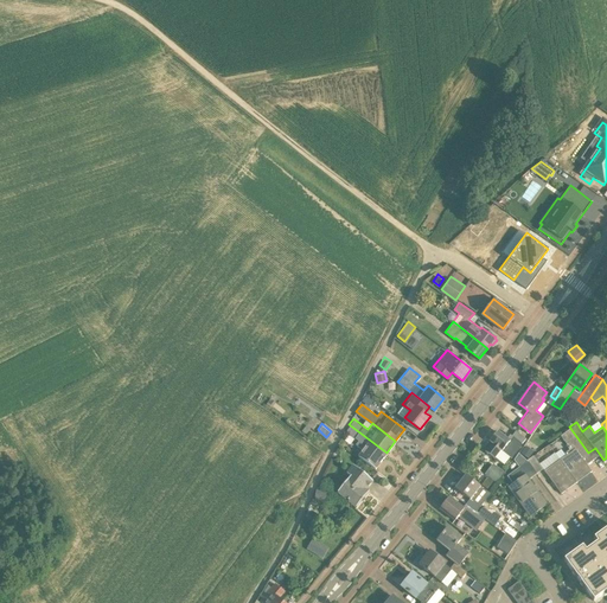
[(376,467),(387,453),(349,424),(345,430),(358,440),(356,443),(363,448),(358,454),(376,467)]
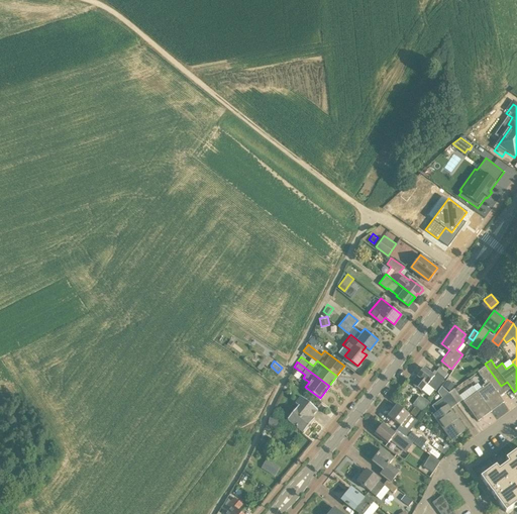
[(477,390),(491,409),(504,400),(496,389),(501,386),(485,364),(478,370),(484,379),(487,383),(482,387),(477,390)]
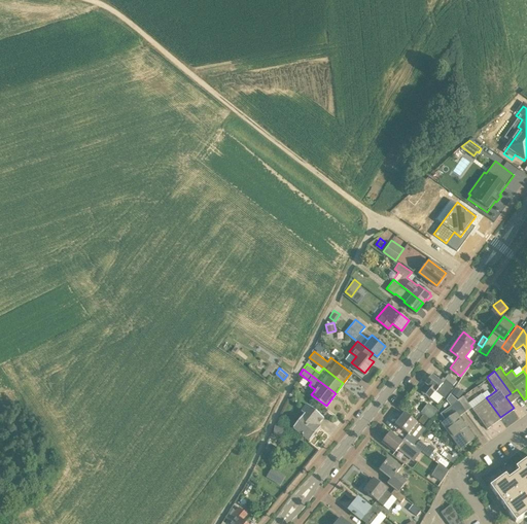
[(432,373),(425,381),(427,383),(421,390),(429,396),(434,389),(444,396),(451,388),(451,387),(453,384),(456,379),(448,373),(444,377),(441,375),(437,378),(432,373)]
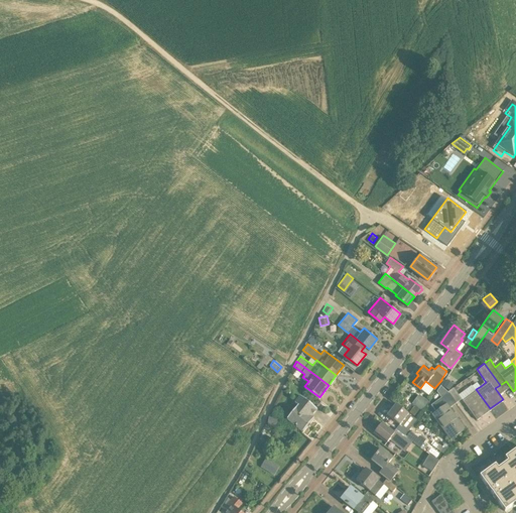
[(449,387),(452,384),(445,379),(442,383),(449,387)]
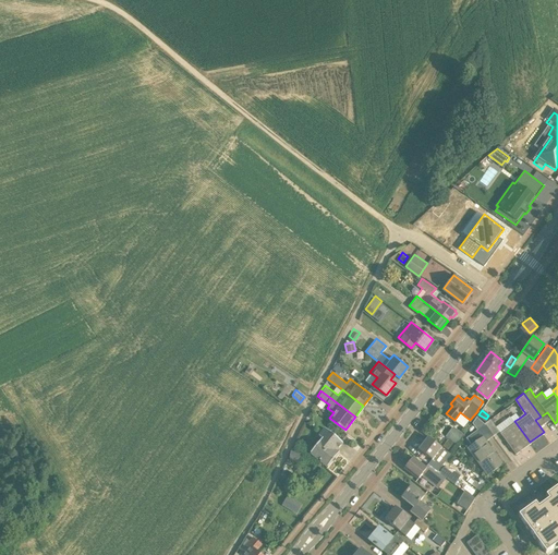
[(499,430),(516,453),(530,442),(514,421),(509,414),(495,424),(490,418),(484,422),(485,423),(493,434),(499,430)]
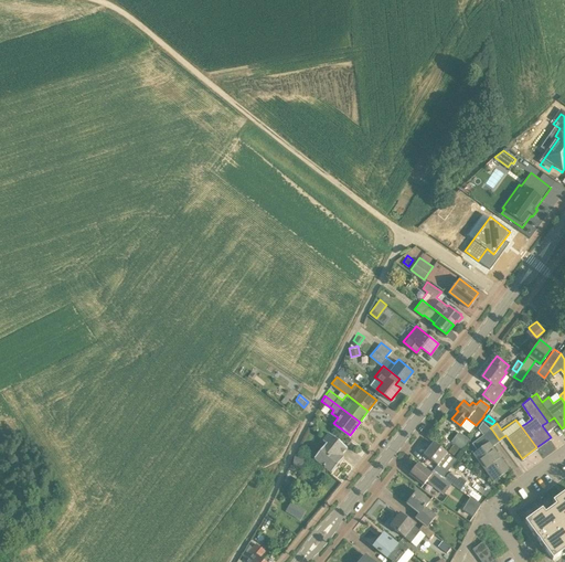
[(473,452),(493,479),(509,468),(492,444),(499,439),(491,428),(472,442),(477,448),(473,452)]
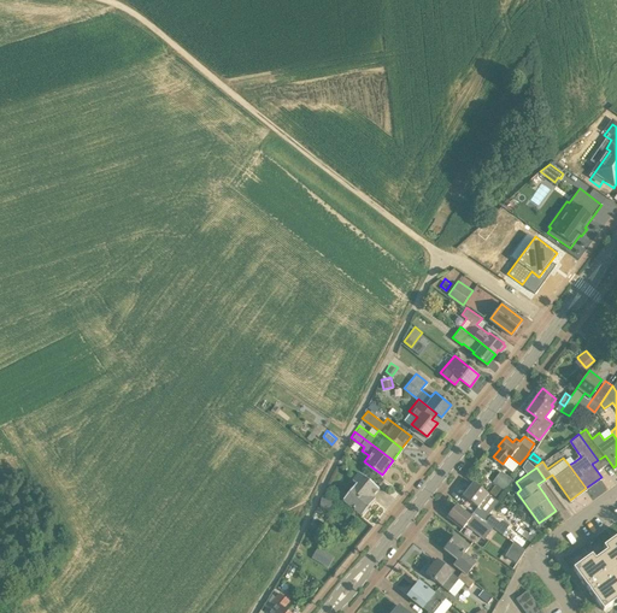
[(372,495),(378,487),(359,471),(352,479),(356,482),(342,497),(362,513),(375,497),(372,495)]
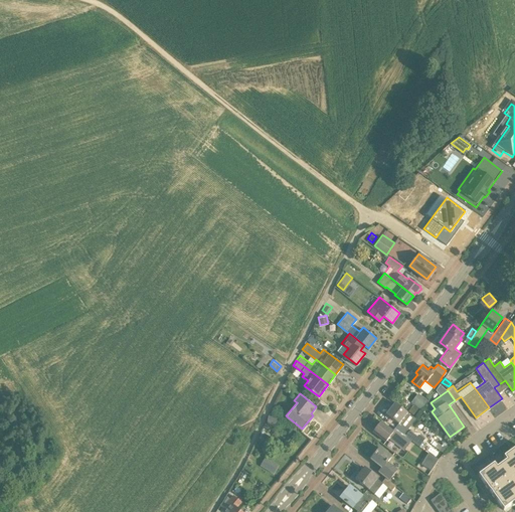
[(427,398),(421,393),(414,402),(421,407),(427,398)]
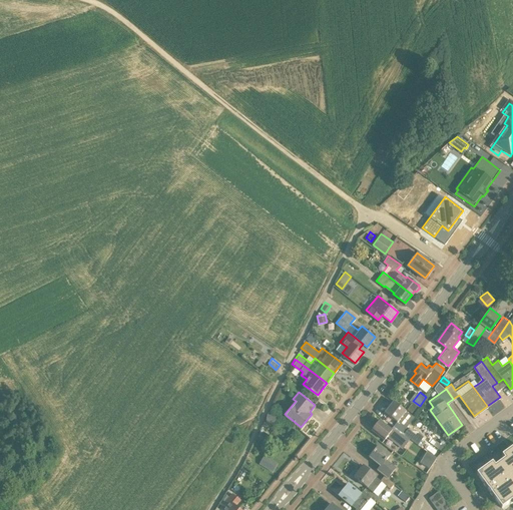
[(385,411),(397,420),(405,409),(394,400),(385,411)]
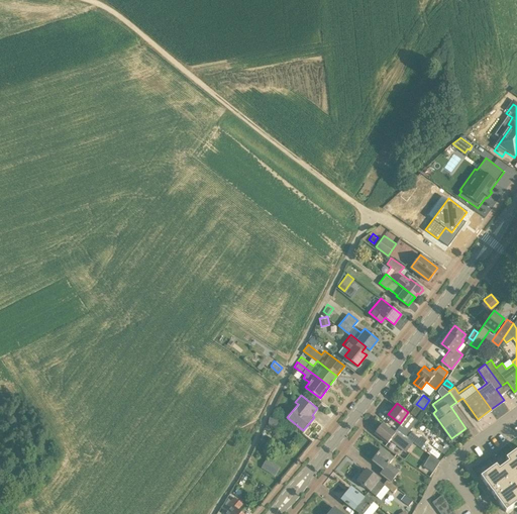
[(415,405),(410,411),(415,415),(420,408),(415,405)]
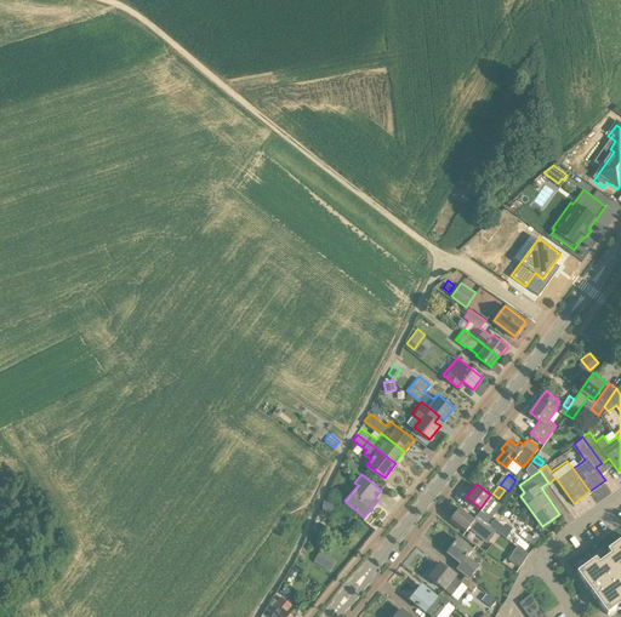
[(335,500),(324,497),(322,508),(332,510),(335,500)]
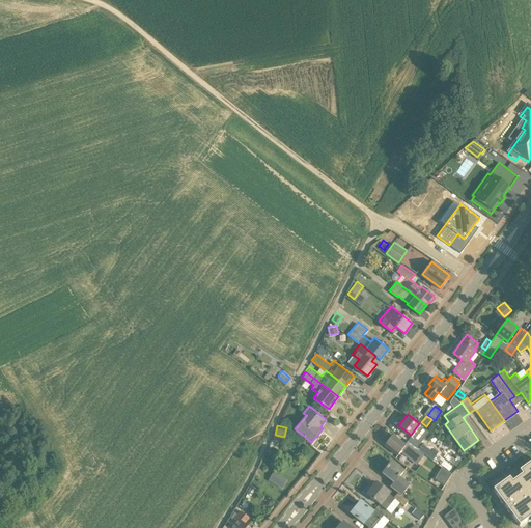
[(421,455),(406,444),(393,433),(385,443),(397,454),(400,450),(416,463),(421,455)]
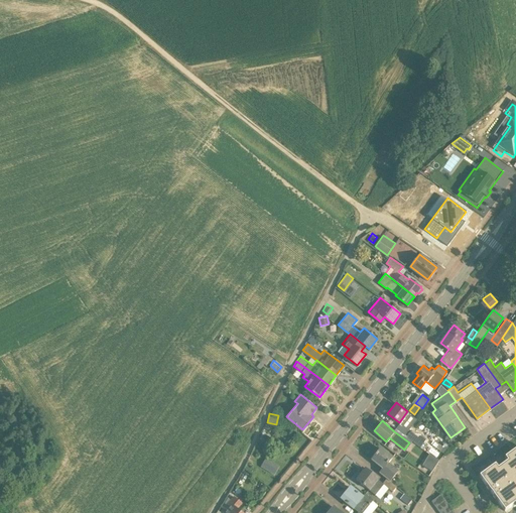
[(412,439),(420,445),(425,438),(420,434),(419,436),(410,429),(407,435),(412,439)]
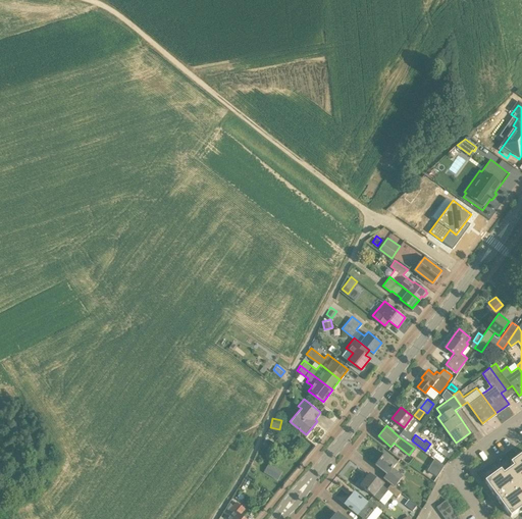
[(445,447),(441,450),(451,457),(455,451),(454,449),(450,449),(449,450),(445,447)]
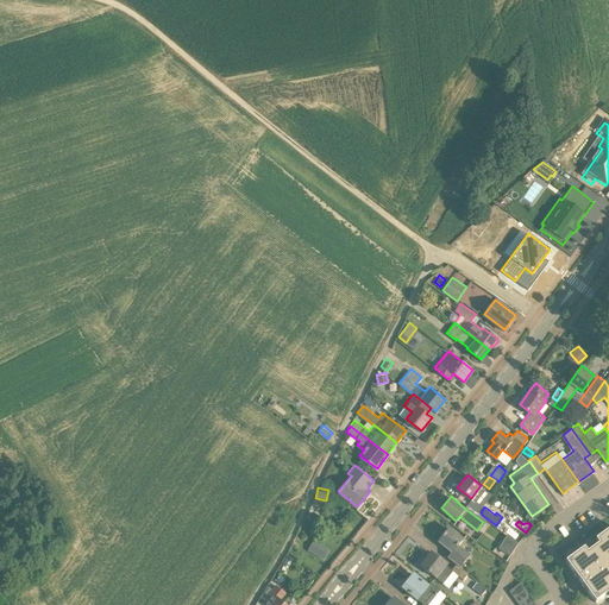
[(470,553),(458,543),(463,537),(450,527),(438,541),(451,550),(447,555),(456,562),(460,566),(470,553)]
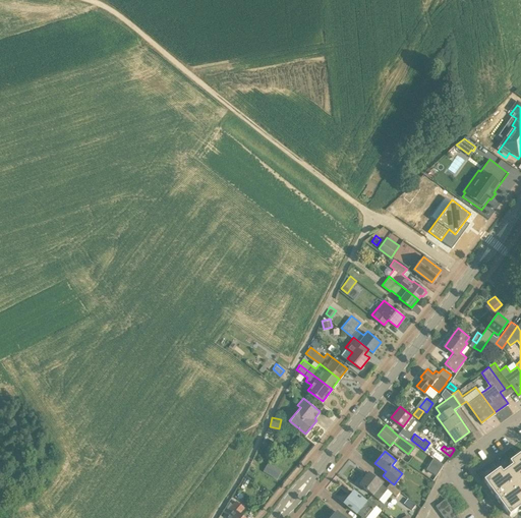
[(500,467),(483,479),(509,514),(520,505),(520,451),(510,460),(512,464),(508,467),(502,471),(500,467)]
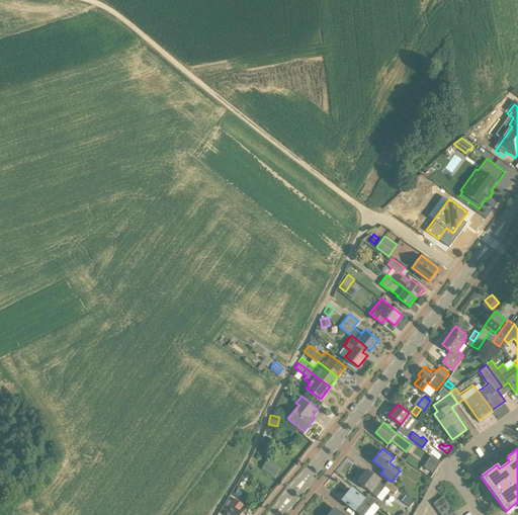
[(424,464),(434,471),(440,460),(431,454),(424,464)]
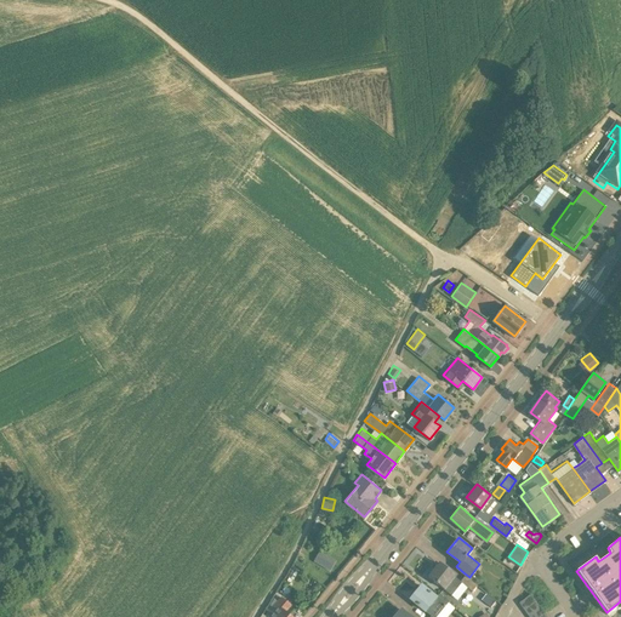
[(337,559),(322,549),(314,561),(330,570),(337,559)]
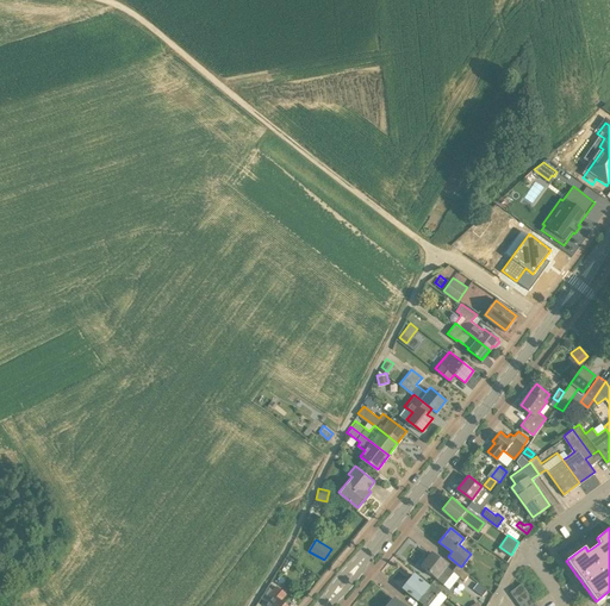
[(447,566),(448,564),(431,551),(421,564),(443,582),(453,572),(464,579),(468,573),(461,567),(456,563),(452,569),(447,566)]
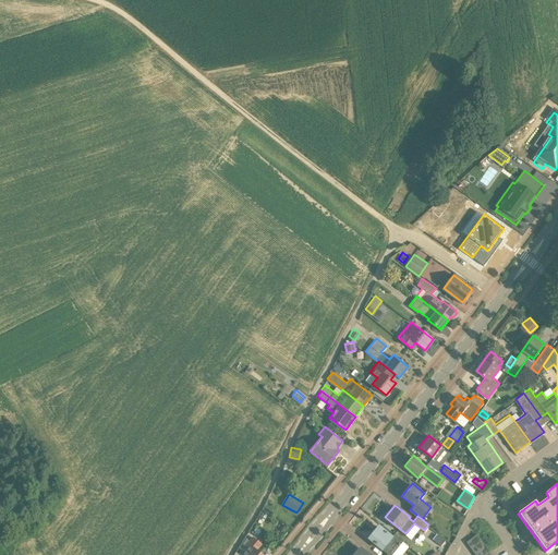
[(368,538),(383,549),(387,552),(385,554),(391,554),(403,540),(393,532),(391,535),(378,525),(368,538)]
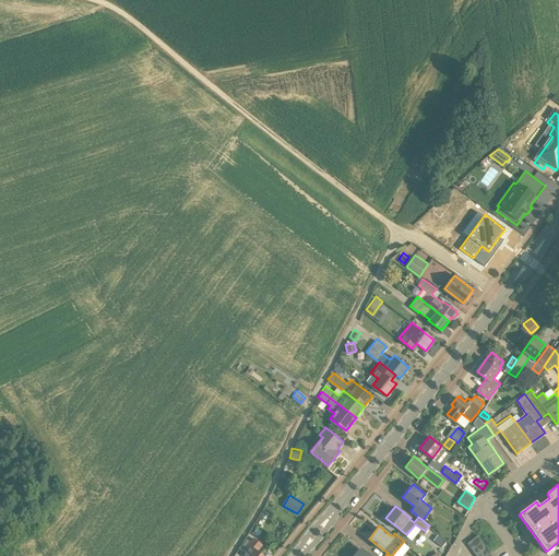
[(478,533),(476,534),(467,542),(471,547),(482,540),(478,533)]
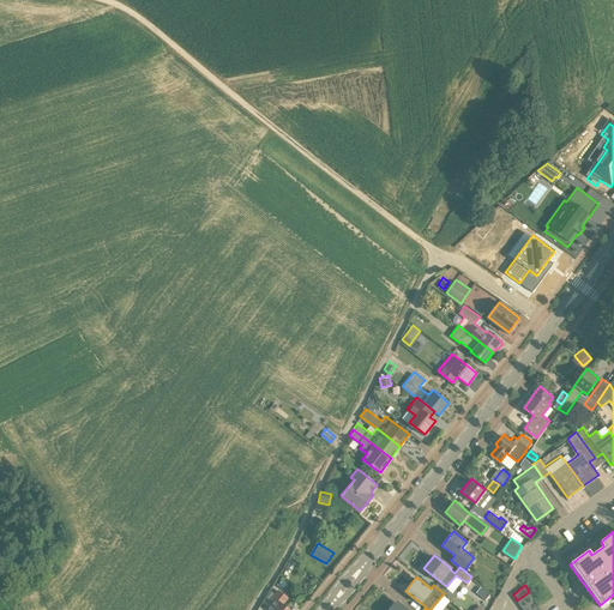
[(265,609),(288,609),(282,604),(289,597),(278,587),(275,592),(271,589),(263,602),(265,603),(262,607),(265,609)]
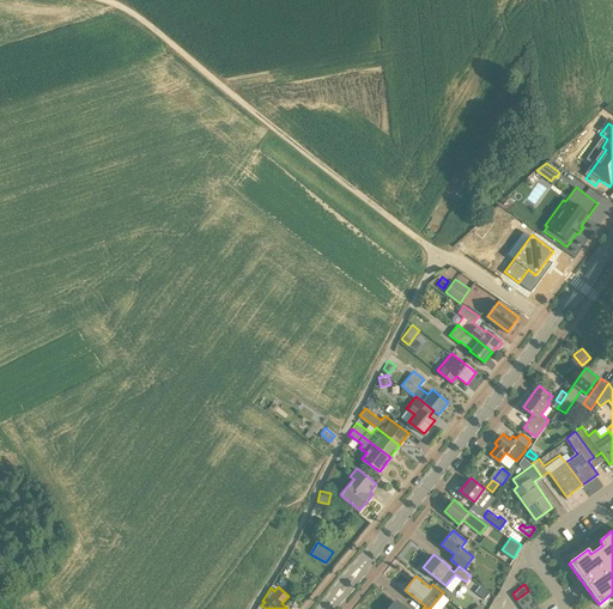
[(528,591),(516,600),(521,606),(533,597),(528,591)]
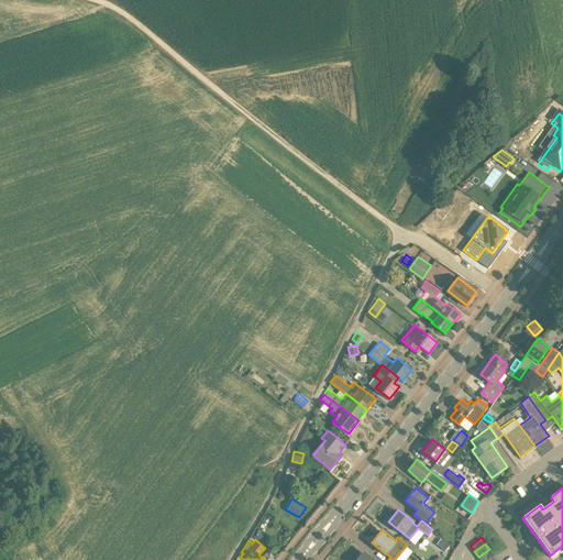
[(478,557),(481,559),(485,559),(494,555),(489,549),(478,557)]
